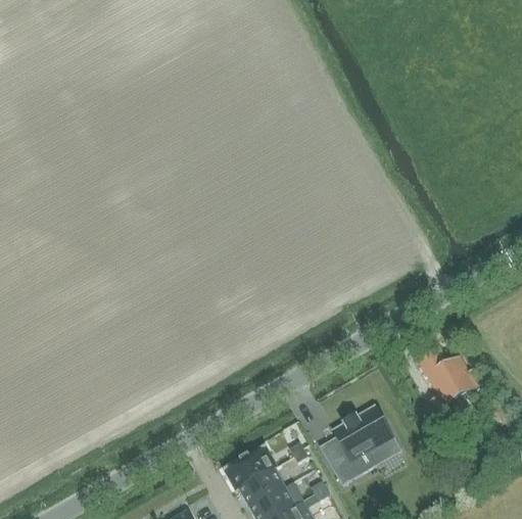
[(440,348),(419,361),(439,396),(426,404),(433,415),(440,427),(455,419),(446,405),(464,393),(478,385),(470,371),(468,373),(459,357),(448,363),(440,348)]
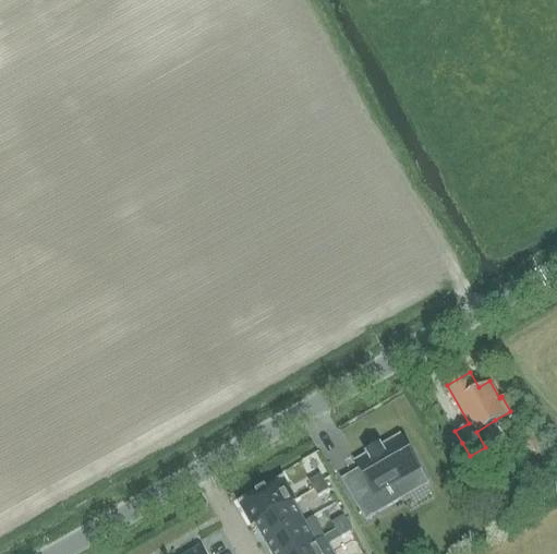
[(525,440),(533,454),(547,446),(540,432),(525,440)]
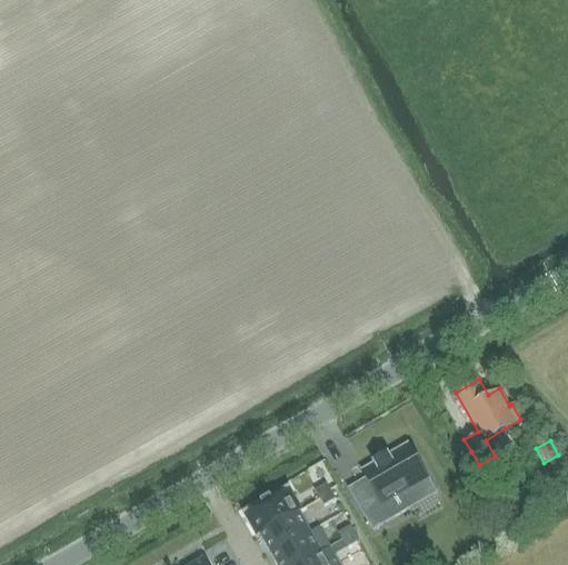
[(408,442),(388,454),(387,453),(374,461),(374,462),(361,468),(366,476),(349,486),(372,527),(409,505),(401,492),(428,477),(408,442)]
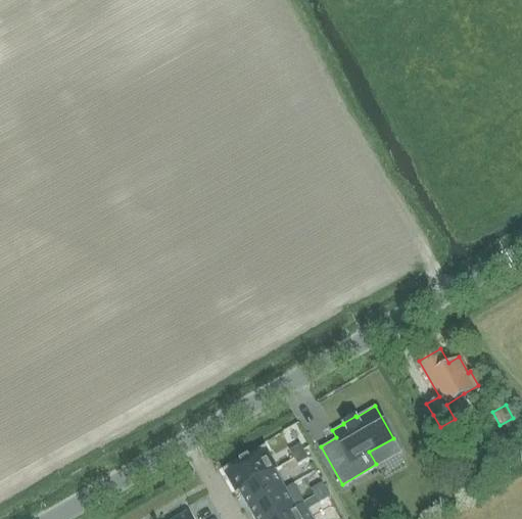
[(292,456),(303,450),(299,442),(288,449),(292,456)]
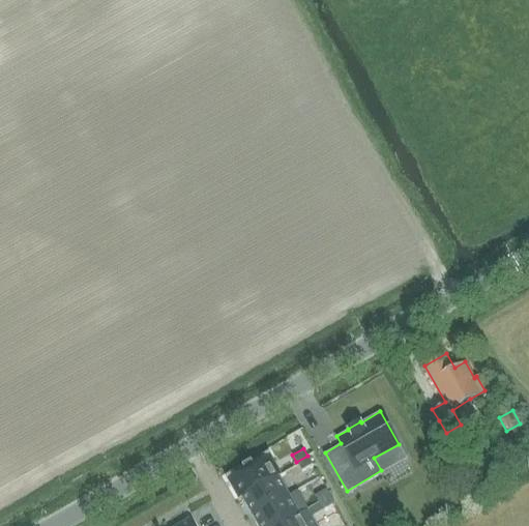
[(276,474),(281,472),(269,451),(269,450),(266,451),(228,474),(228,473),(225,475),(226,476),(227,476),(238,496),(242,494),(241,493),(275,473),(276,474)]
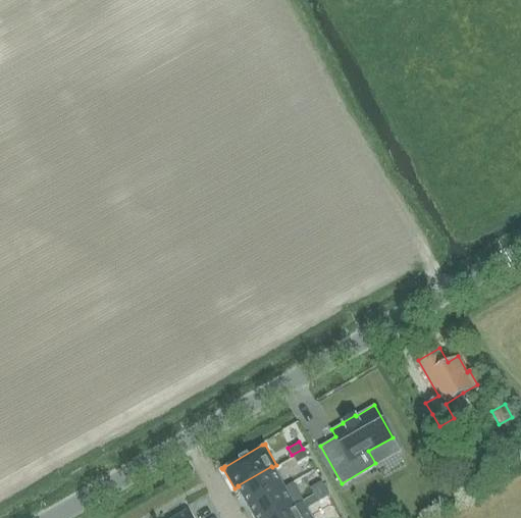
[(307,456),(303,449),(292,455),(297,462),(307,456)]
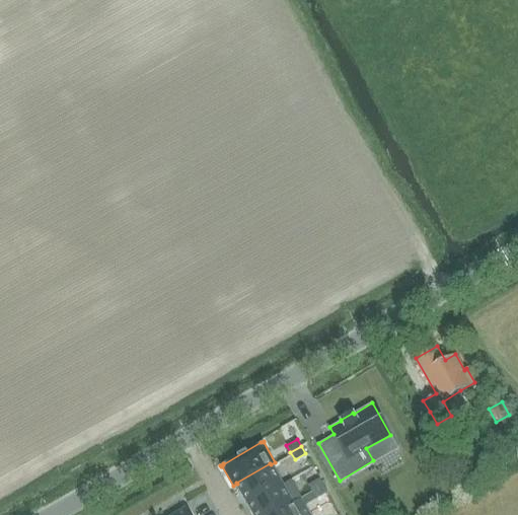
[(237,484),(247,502),(281,483),(271,464),(270,463),(236,483),(237,484)]
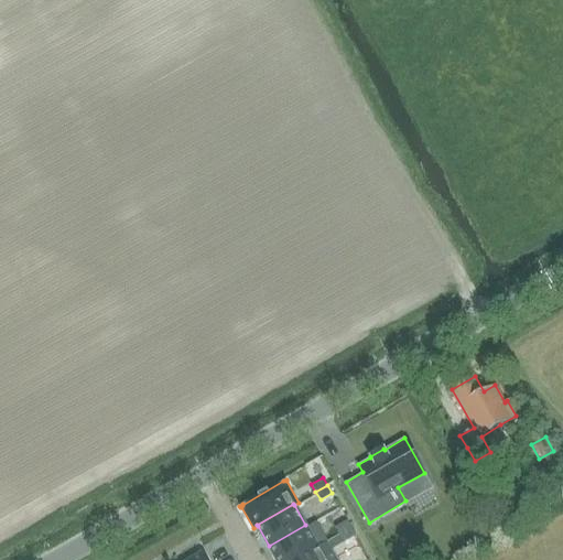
[(339,532),(352,526),(347,518),(335,525),(339,532)]
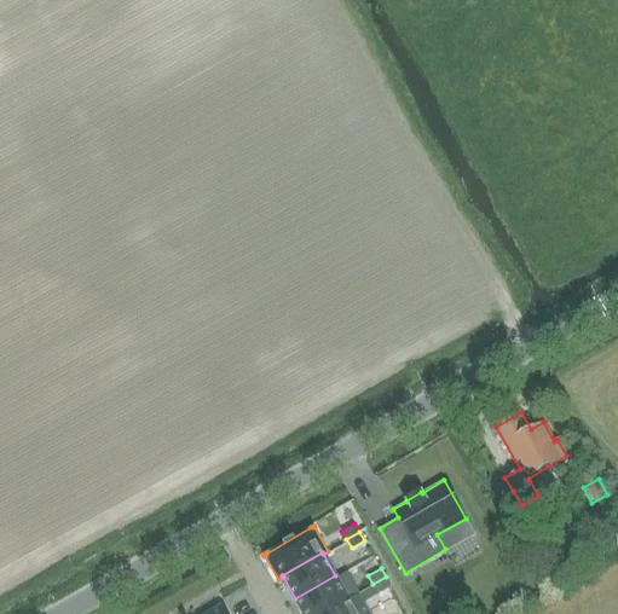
[(348,598),(335,575),(295,598),(304,613),(319,613),(348,598)]
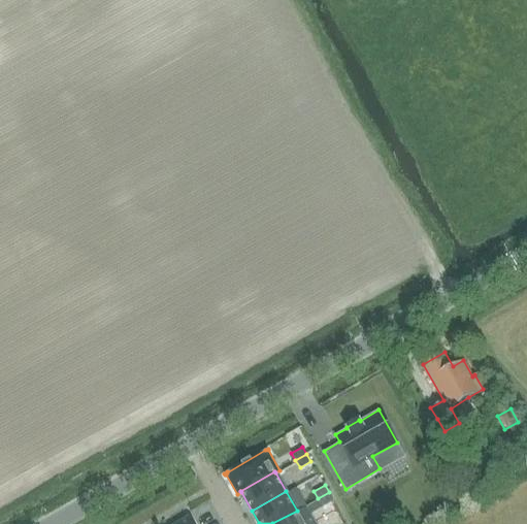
[(329,492),(318,498),(322,505),(333,499),(329,492)]
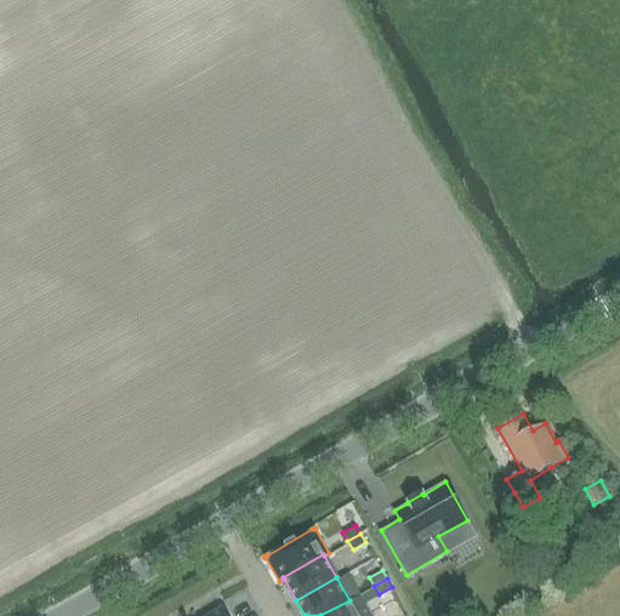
[(358,615),(354,609),(365,603),(359,594),(350,600),(320,615),(358,615)]
